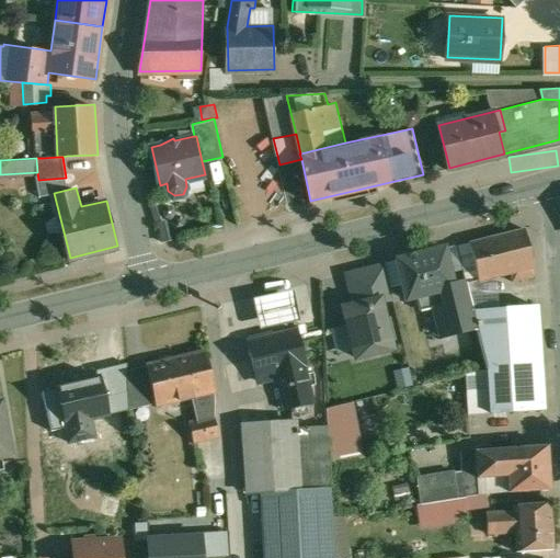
[(526,227),(469,241),(479,280),(512,272),(514,281),(535,275),(534,266),(535,266),(526,227)]
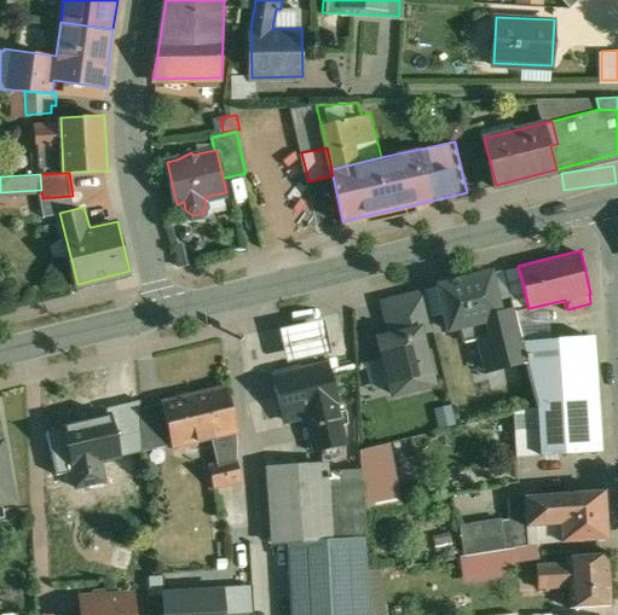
[(490,272),(440,284),(451,328),(462,324),(501,313),(490,272)]
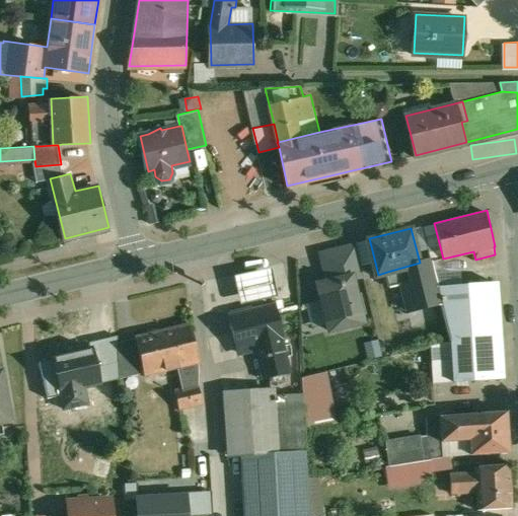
[(356,242),(313,252),(321,285),(320,285),(330,327),(363,320),(353,278),(364,276),(356,242)]
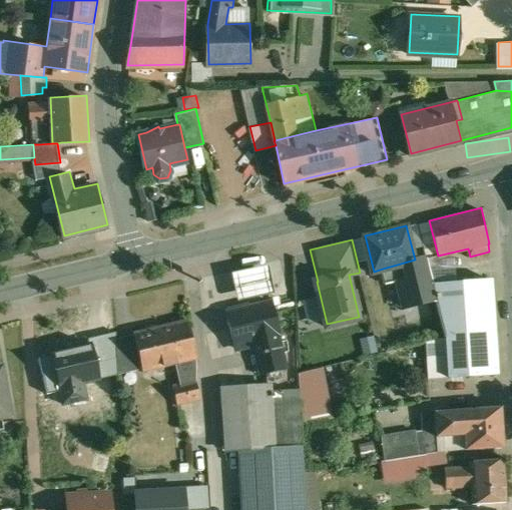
[(427,257),(415,260),(383,269),(386,283),(399,280),(405,305),(437,297),(433,282),(427,257)]
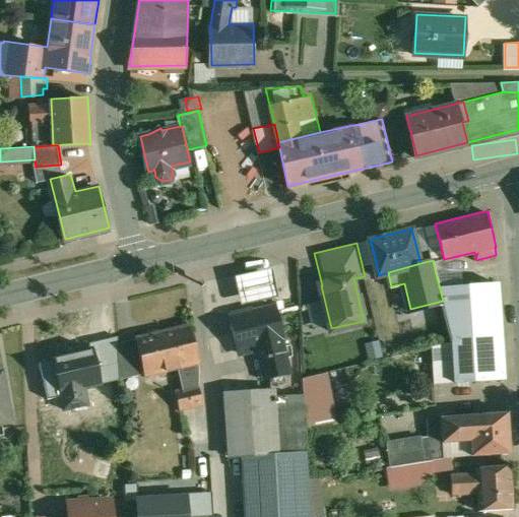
[(272,266),(235,274),(241,304),(279,296),(272,266)]
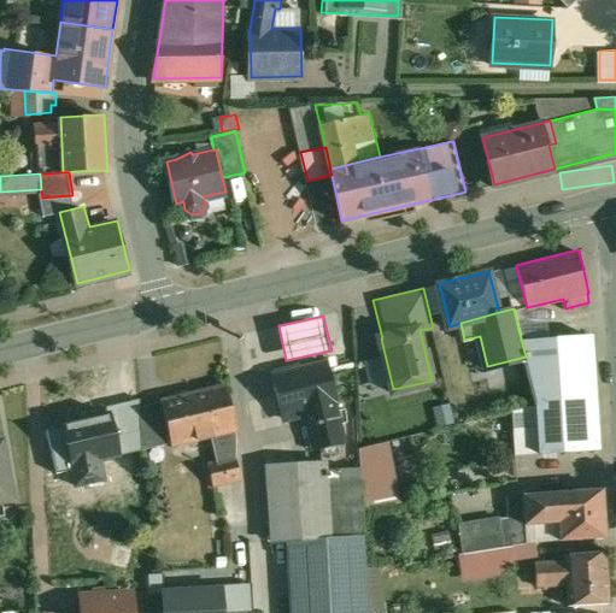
[(592,334),(521,339),(526,357),(538,404),(545,402),(597,399),(592,334)]
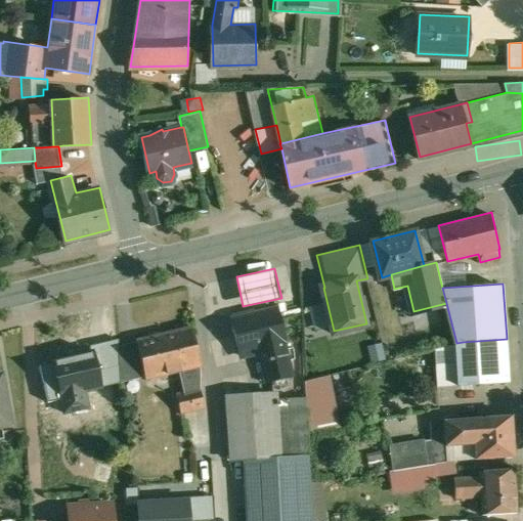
[(278,301),(228,314),(240,359),(258,354),(264,382),(294,375),(286,341),(289,340),(278,301)]
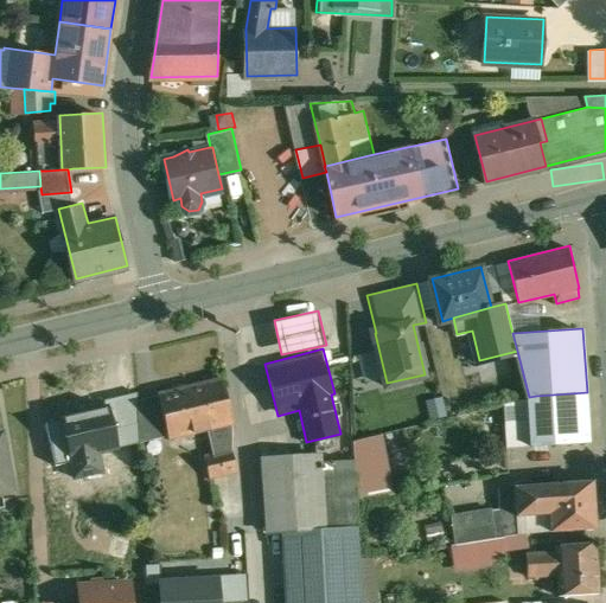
[(222,378),(159,393),(159,396),(168,434),(170,436),(233,421),(222,378)]
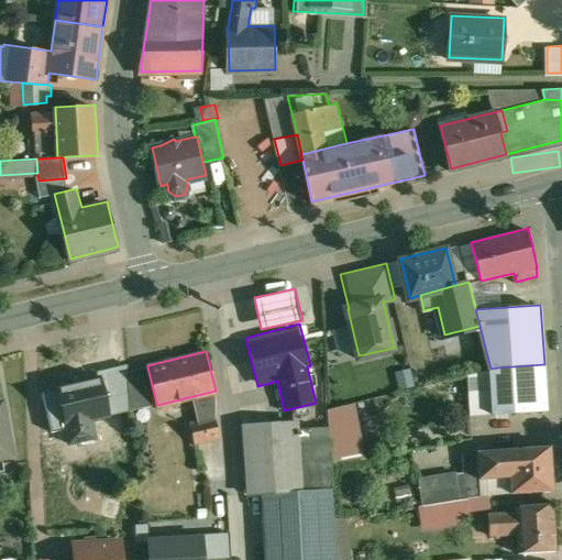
[(544,364),(497,368),(491,369),(491,388),(493,413),(547,409),(544,364)]
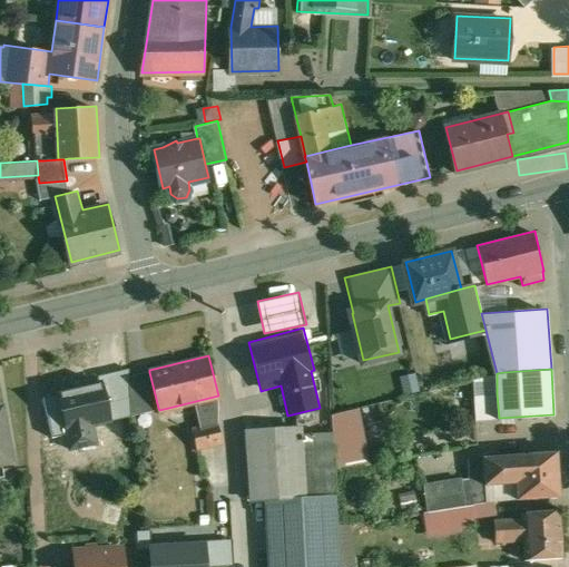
[(149,372),(130,377),(133,416),(158,408),(149,372)]
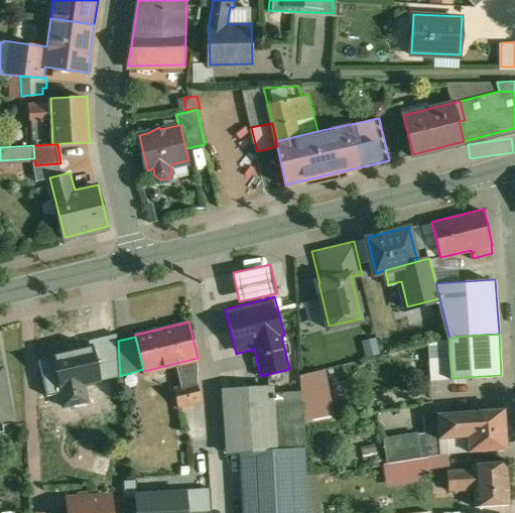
[(94,346),(53,356),(61,391),(102,381),(94,346)]
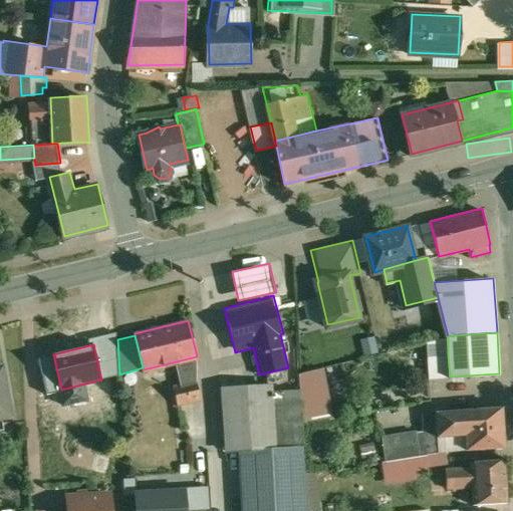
[(448,354),(429,355),(430,378),(450,376),(448,354)]
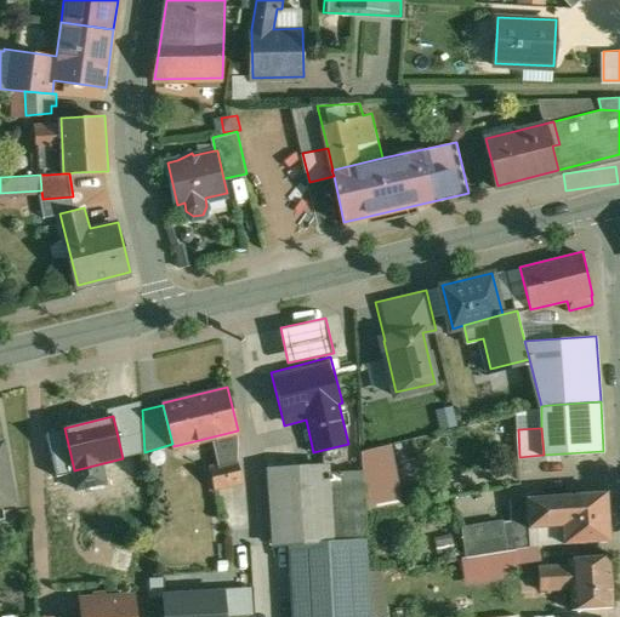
[(3,443),(0,443),(0,516),(4,516),(3,503),(13,502),(3,443)]
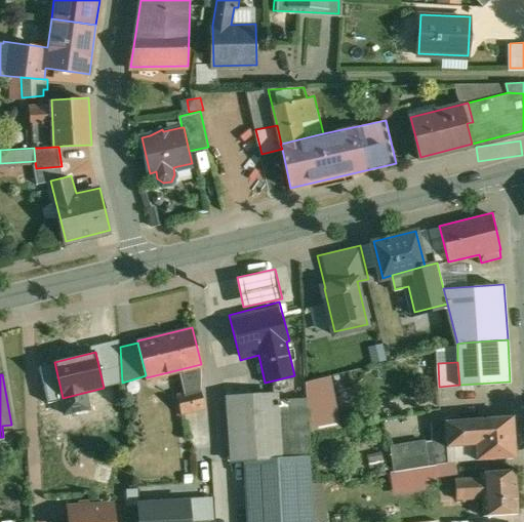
[(314,521),(308,396),(277,398),(276,393),(230,396),(234,458),(245,457),(247,521),(314,521)]
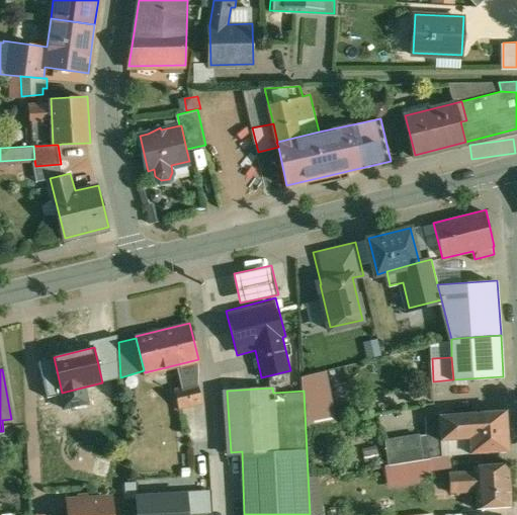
[(507,411),(469,414),(469,415),(456,416),(457,433),(470,432),(472,451),(509,449),(507,411)]
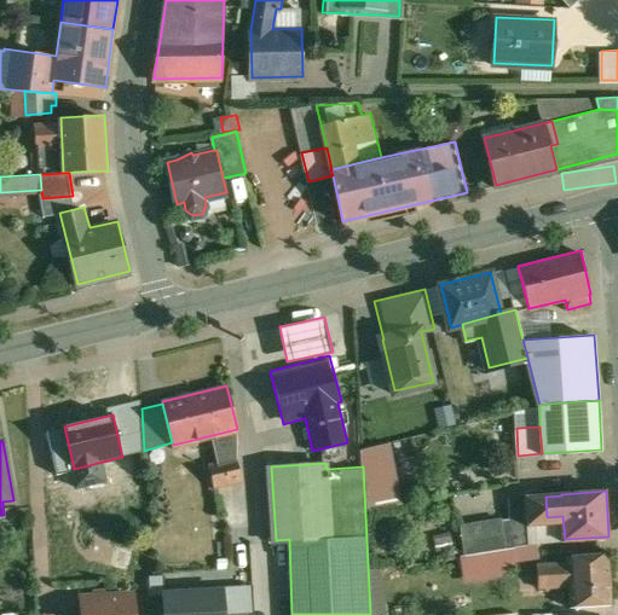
[(546,497),(509,499),(510,517),(530,524),(547,523),(547,517),(546,497)]
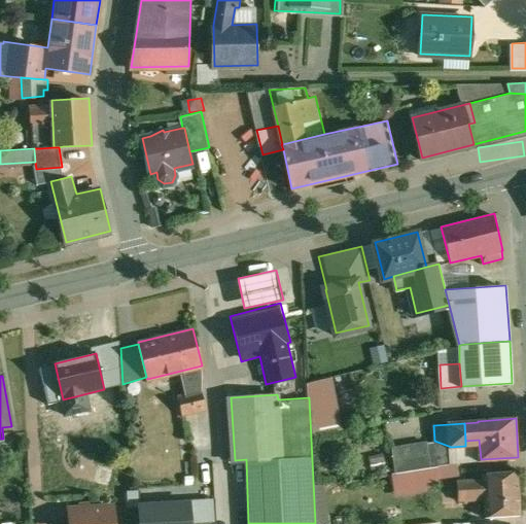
[(451,447),(434,441),(391,448),(395,473),(434,466),(451,463),(453,463),(451,447)]
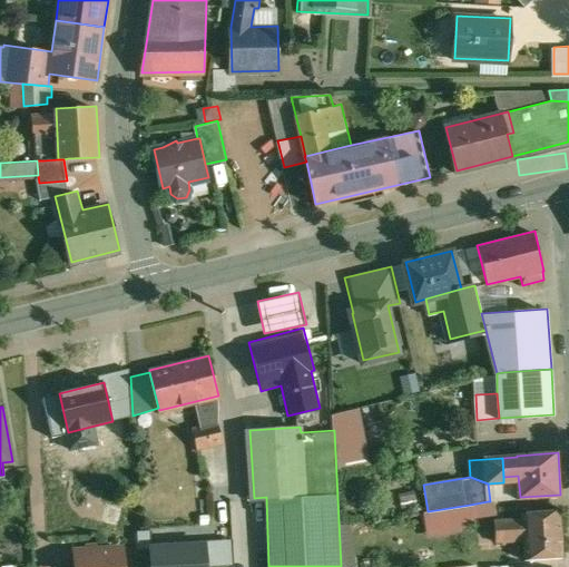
[(488,501),(470,505),(471,515),(489,511),(488,501)]
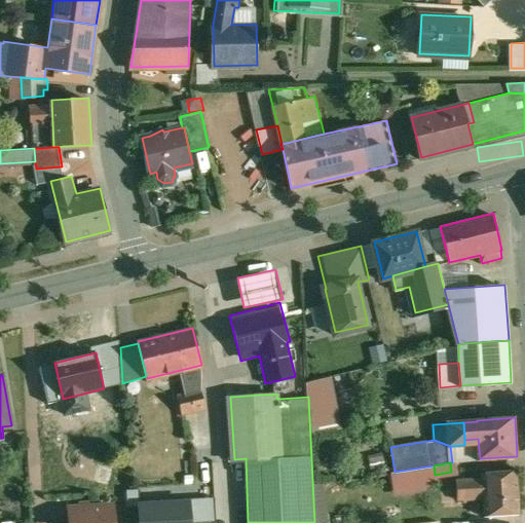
[(518,470),(483,472),(483,478),(458,480),(459,499),(484,497),(485,515),(521,513),(518,470)]
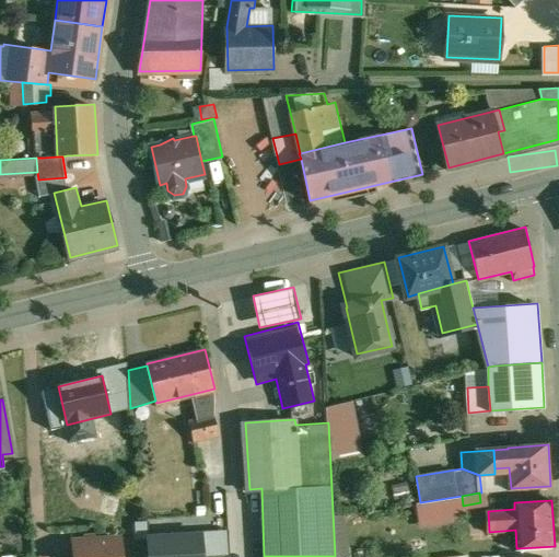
[(202,556),(201,530),(143,532),(144,556),(202,556)]
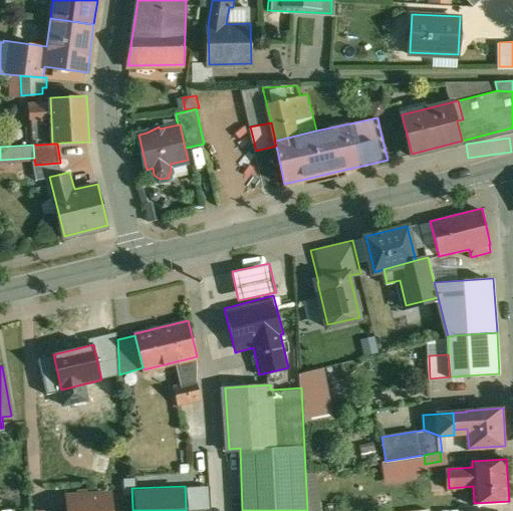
[(110,510),(110,493),(68,496),(69,510),(110,510)]
